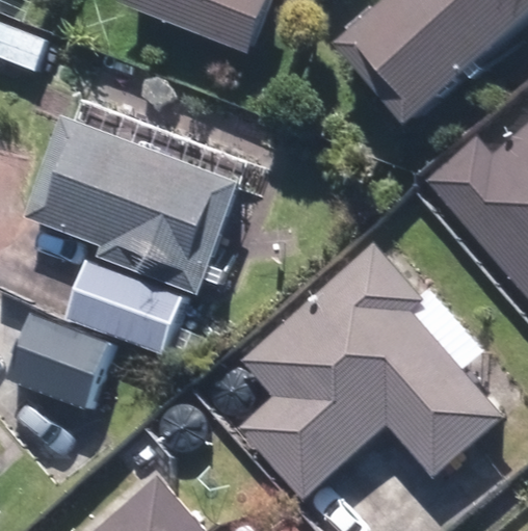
[(279,0),(135,0),(135,2),(262,47),(279,0)]
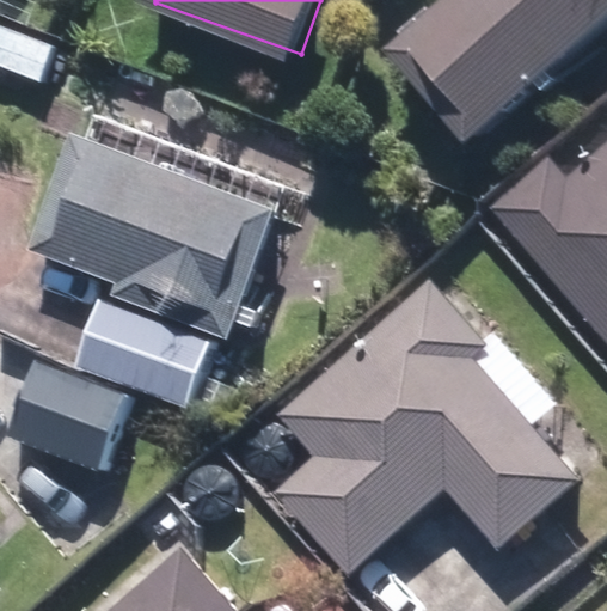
[(606,1),(606,0),(431,0),(386,41),(381,46),(460,134),(466,129),(606,1)]
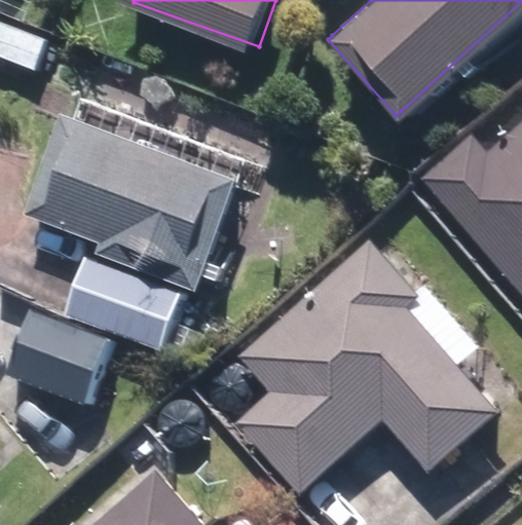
[(228,179),(60,120),(26,217),(101,244),(97,257),(189,290),(228,179)]
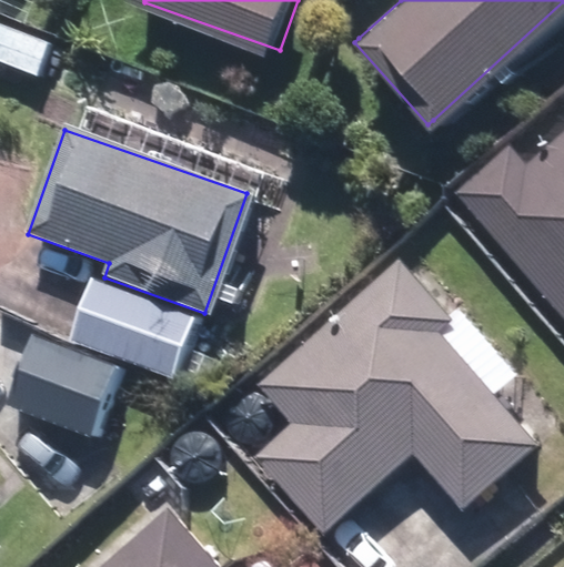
[(511,147),(457,193),(563,315),(563,130),(525,163),(511,147)]
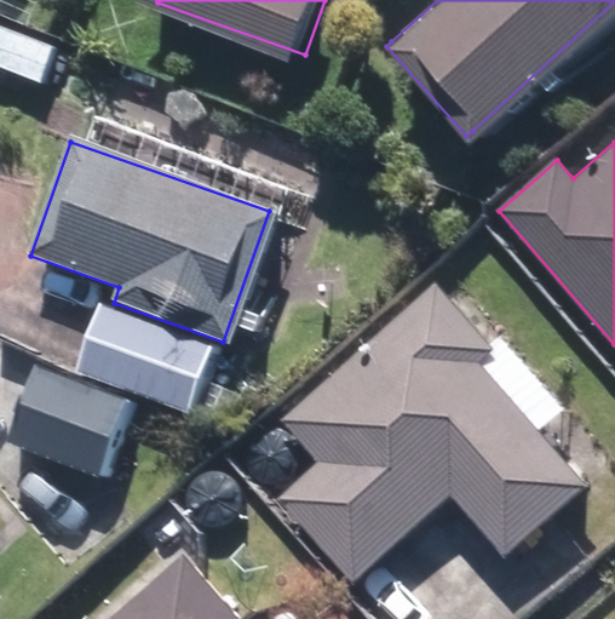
[(609,464),(463,290),(271,448),(378,575),(458,509),(498,557),(609,464)]
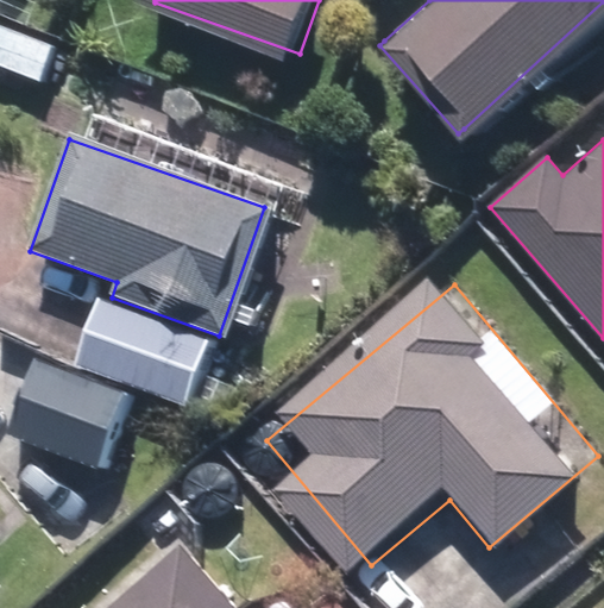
[(202,345),(93,302),(69,363),(178,406),(202,345)]
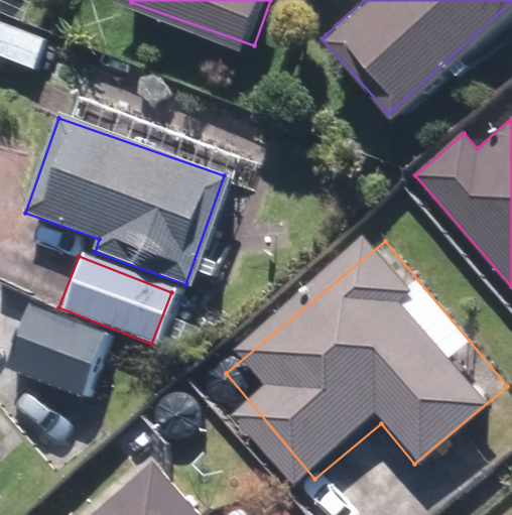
[(102,336),(27,307),(4,368),(79,396),(102,336)]
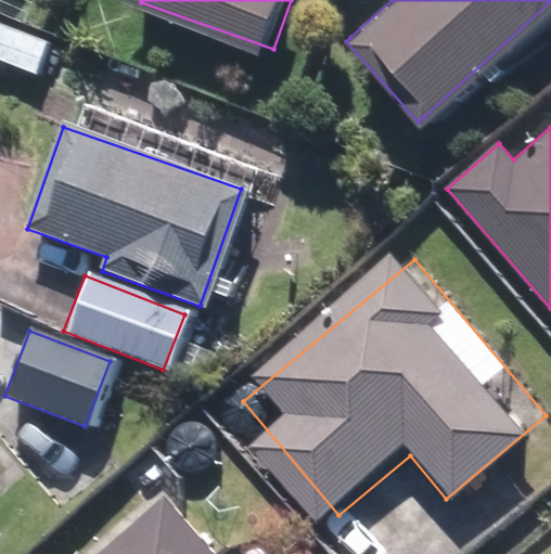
[(111,553),(98,538),(76,553),(215,553),(181,514),(132,553),(111,553)]
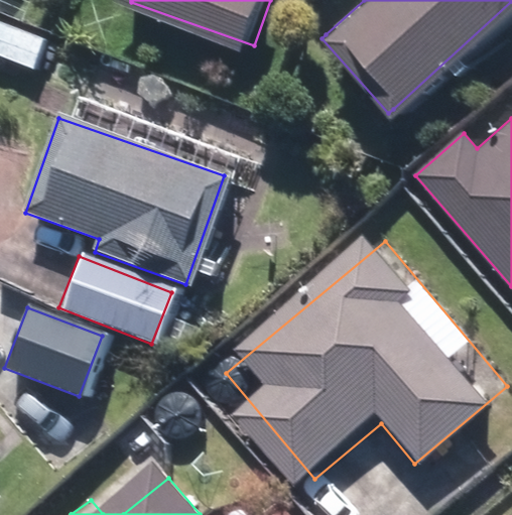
All buildings are outlined.
